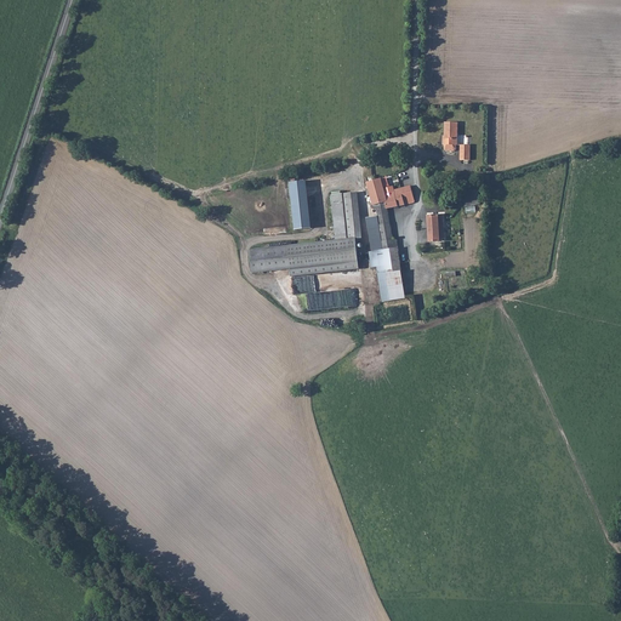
[(444,137),(443,137),(443,146),(444,146),(444,151),(445,152),(454,153),(455,151),(456,147),(457,147),(459,123),(444,123),(444,137)]
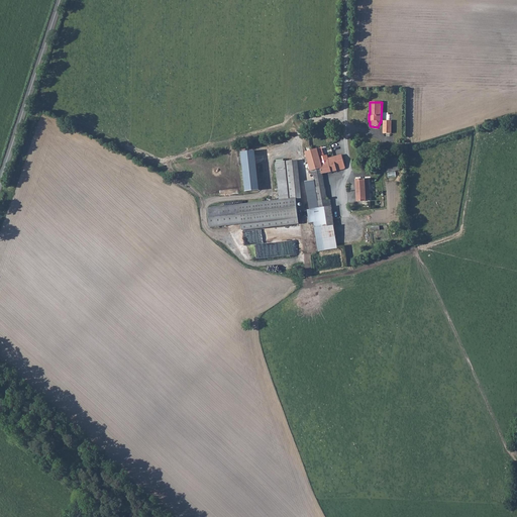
[(384,121),(383,133),(392,133),(392,121),(384,121)]
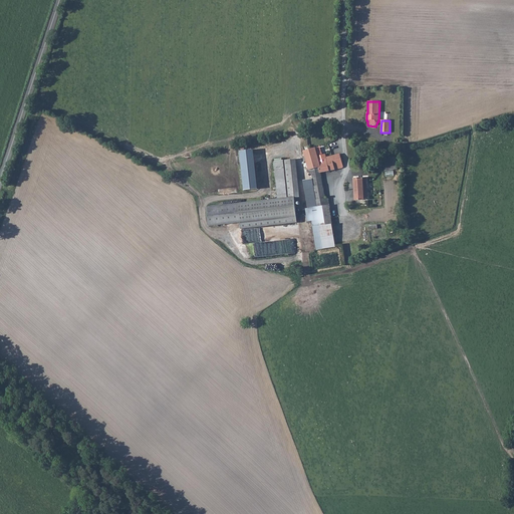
[(318,156),(316,148),(304,151),(308,170),(321,167),(318,156)]
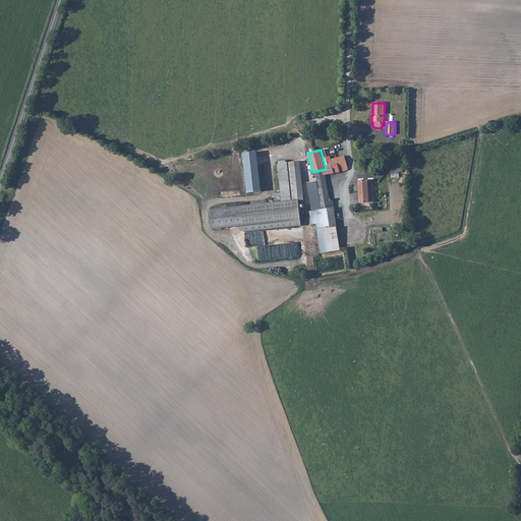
[(248,192),(262,191),(256,152),(243,154),(248,192)]
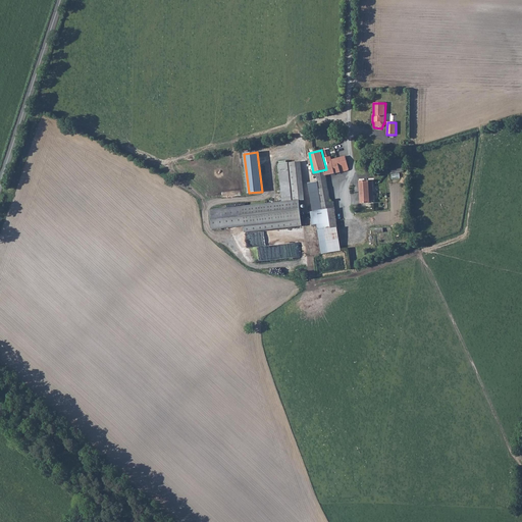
[(324,175),(349,170),(345,156),(338,158),(331,160),(331,156),(323,158),(326,169),(323,170),(324,175)]
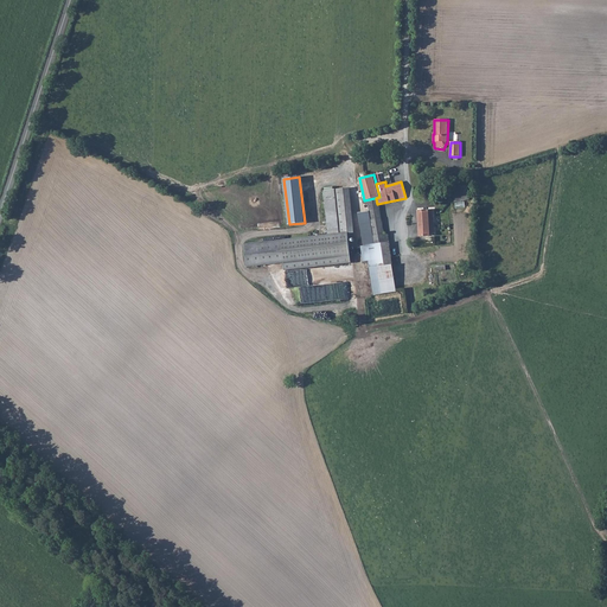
[(453,186),(455,202),(470,199),(466,184),(453,186)]
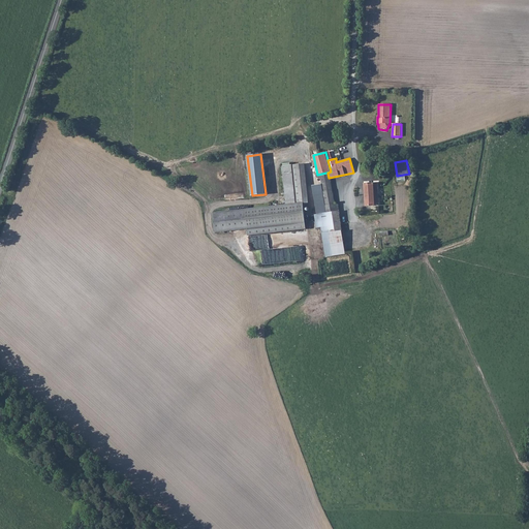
[(305,164),(292,165),(298,204),(302,203),(309,203),(305,164)]
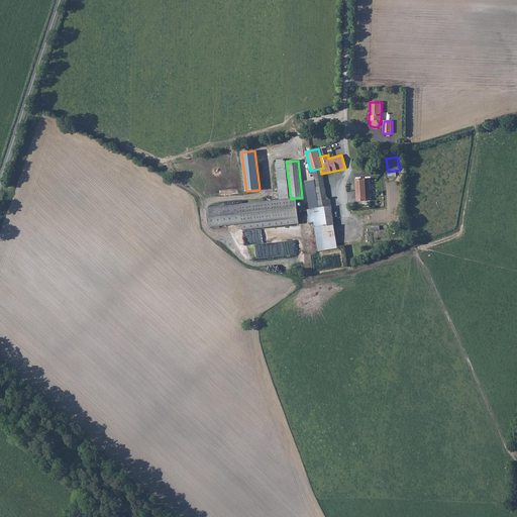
[(280,200),(291,199),(286,162),(276,163),(280,200)]
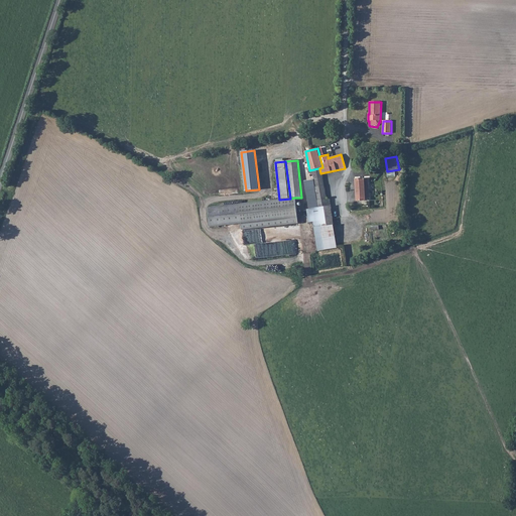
[(320,173),(319,168),(309,170),(310,175),(313,174),(313,179),(318,207),(330,206),(332,205),(331,200),(326,200),(320,173)]
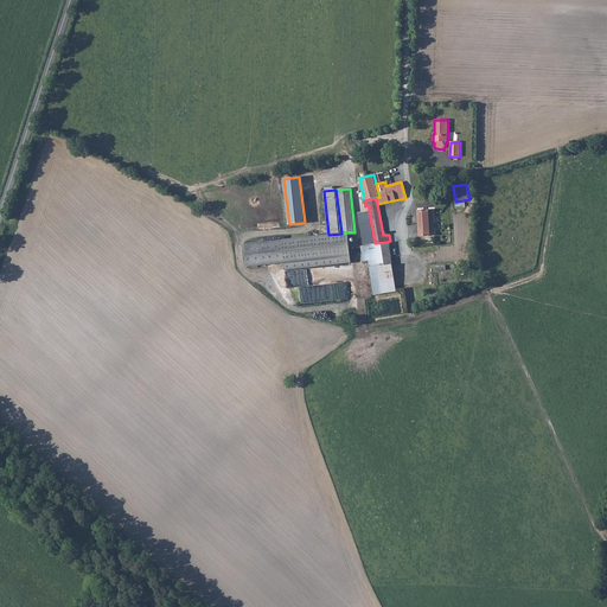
[(369,211),(358,212),(364,246),(375,243),(369,211)]
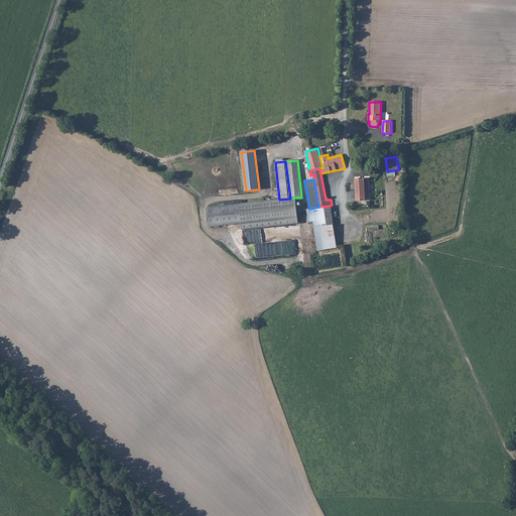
[(369,200),(368,179),(357,179),(358,201),(369,200)]
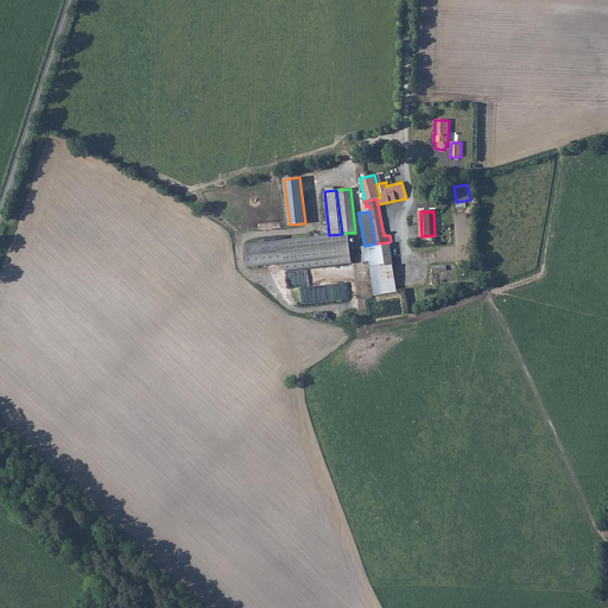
[(350,264),(347,233),(342,234),(329,235),(246,246),(248,267),(285,264),(286,271),(350,264)]
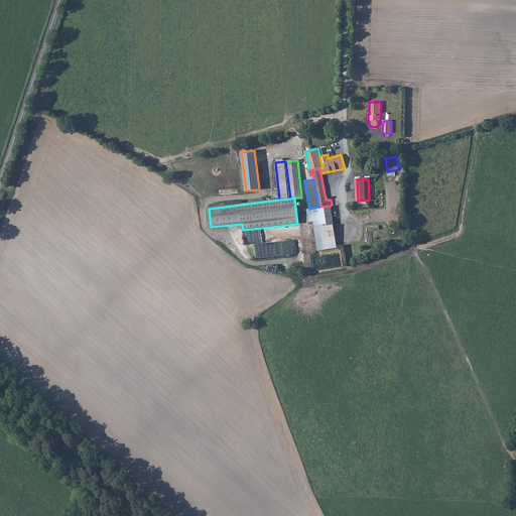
[(309,209),(306,210),(308,223),(314,222),(315,228),(334,225),(330,206),(318,207),(309,209)]
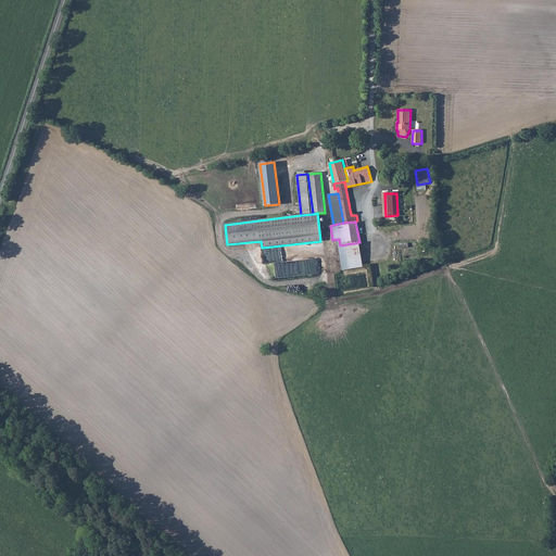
[(359,242),(340,245),(343,269),(363,267),(359,242)]
